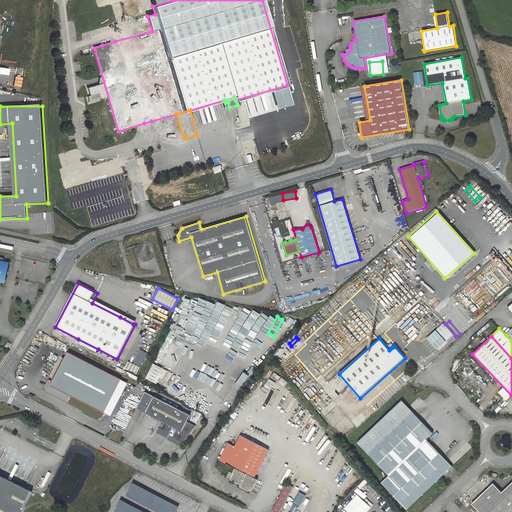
[(97,352),(98,349),(78,339),(77,342),(97,352)]
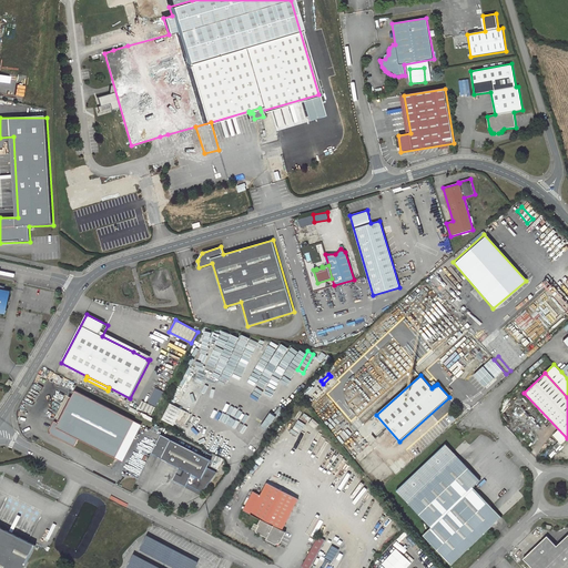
[(332,377),(312,397),(317,403),(337,383),(332,377)]
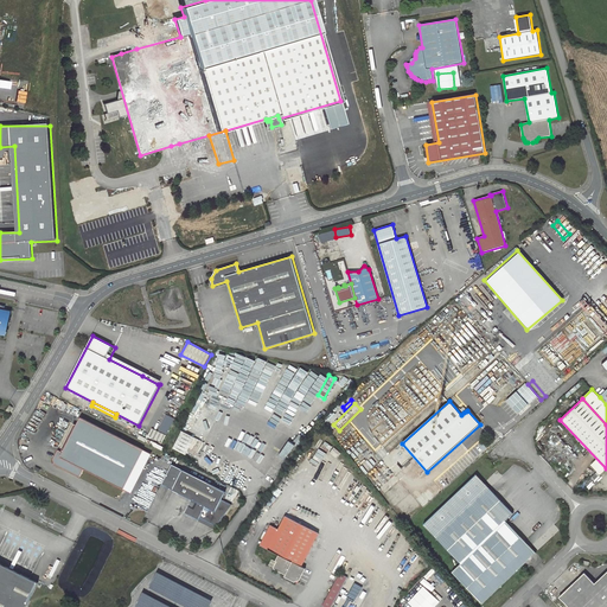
[(166,414),(159,430),(167,434),(176,419),(166,414)]
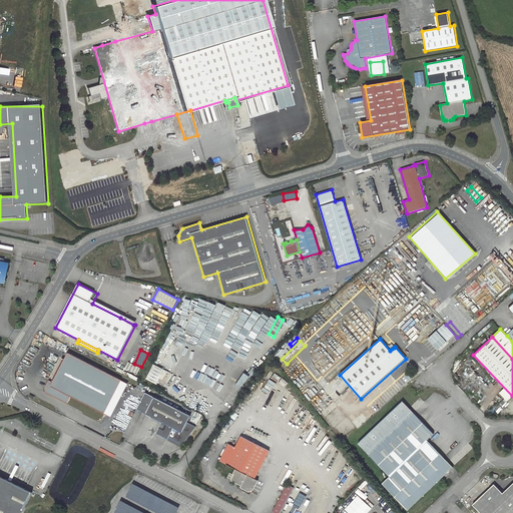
[(45,388),(46,392),(68,403),(71,396),(105,413),(122,380),(68,353),(53,382),(49,380),(45,388)]
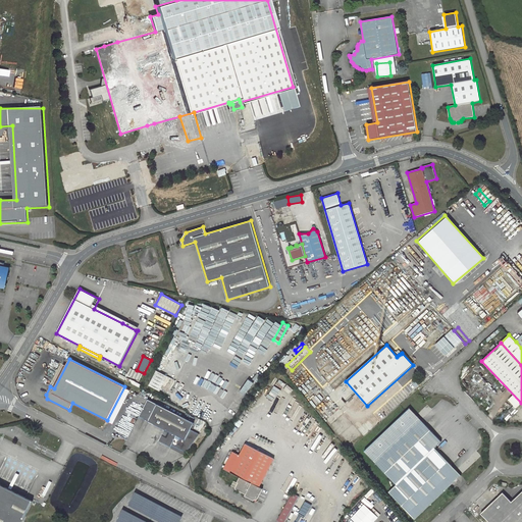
[(167,365),(178,371),(181,364),(171,359),(167,365)]
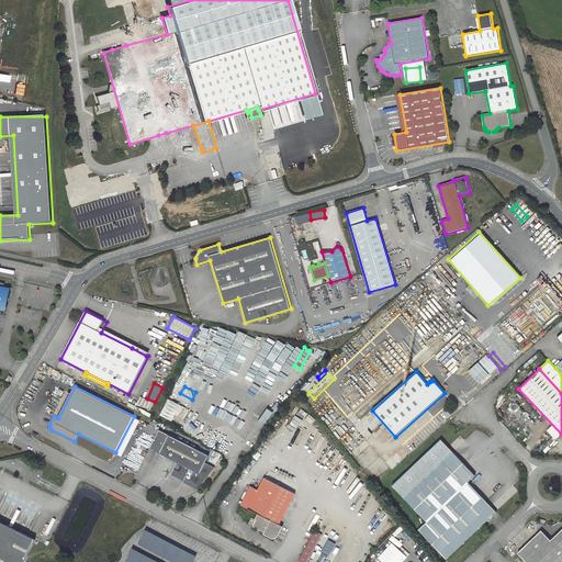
[(270,388),(268,392),(285,400),(288,396),(270,388)]
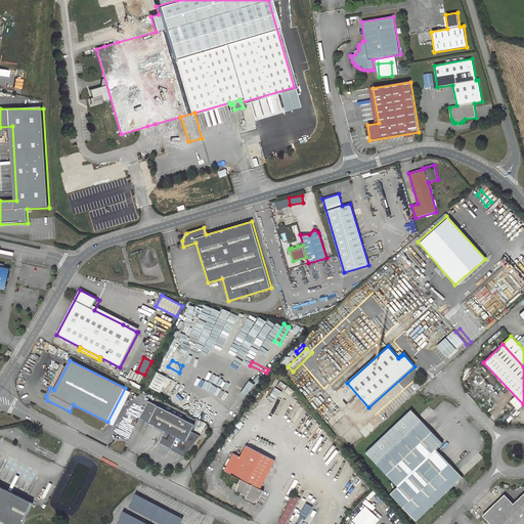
[(215,367),(213,374),(221,377),(222,373),(224,374),(225,372),(215,367)]
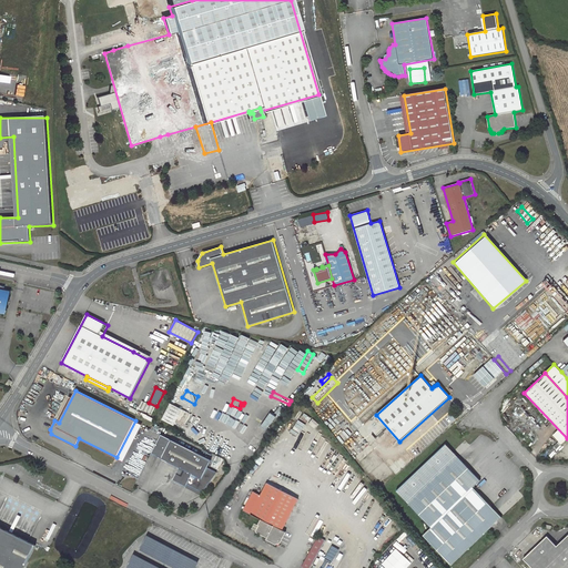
[(179,419),(181,421),(186,411),(171,403),(162,419),(175,426),(179,419)]
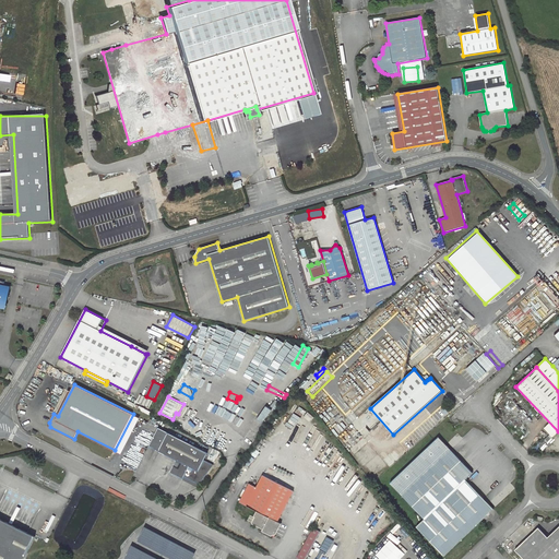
[(262,399),(259,405),(262,407),(273,413),(277,405),(262,399)]
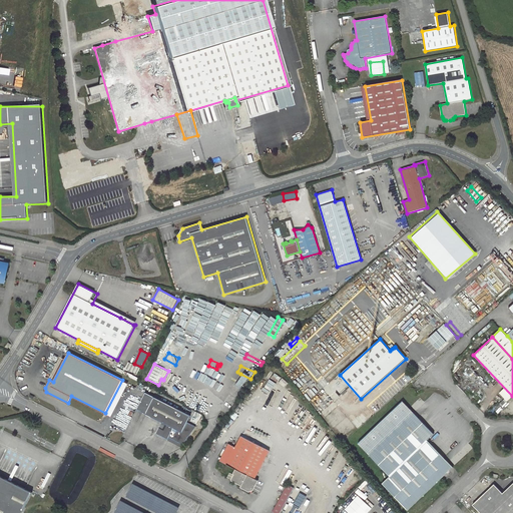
[(227,367),(220,381),(224,382),(230,369),(230,368),(227,367)]
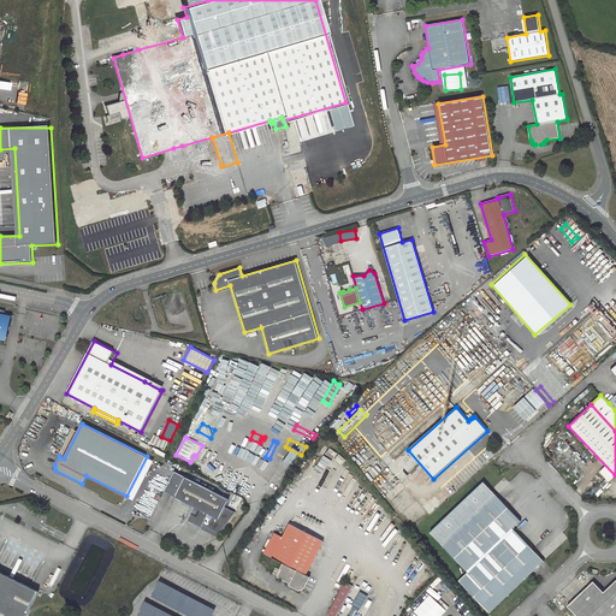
[(285,446),(277,443),(270,458),(282,465),(289,449),(285,446)]
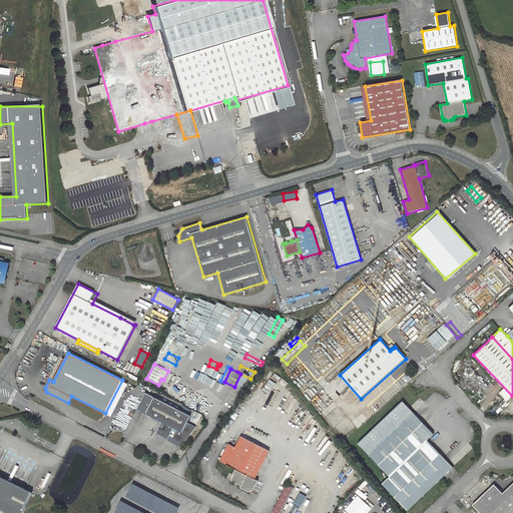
[(105,413),(111,417),(128,383),(122,380),(105,413)]
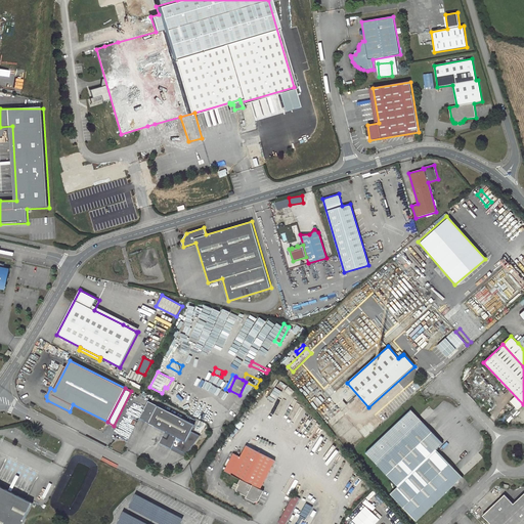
[(158,405),(148,400),(140,418),(149,423),(158,405)]
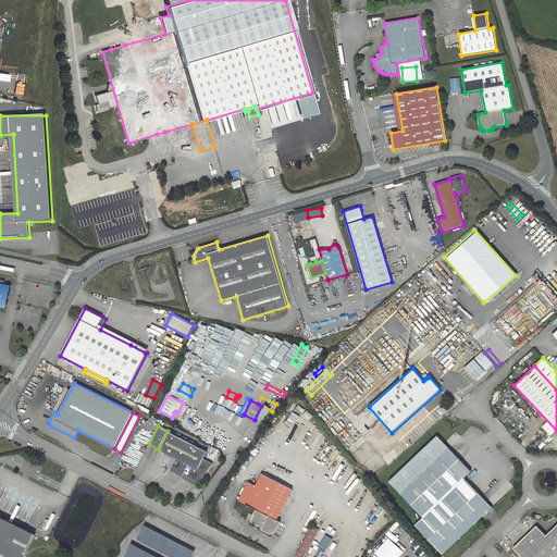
[(168,431),(159,449),(175,458),(169,470),(183,477),(184,474),(199,482),(213,462),(203,458),(208,450),(168,431)]
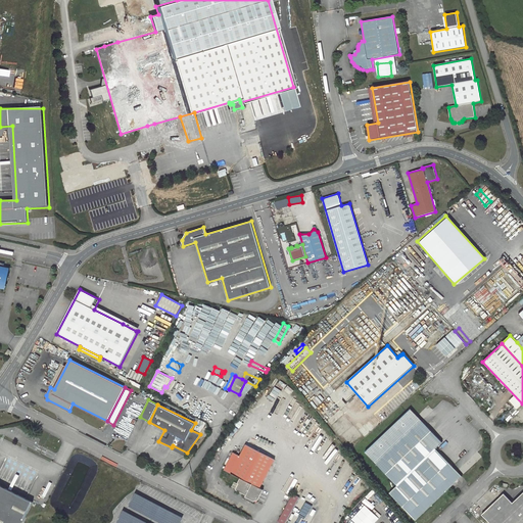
[(365,452),(369,456),(390,436),(407,422),(416,414),(411,409),(365,452)]
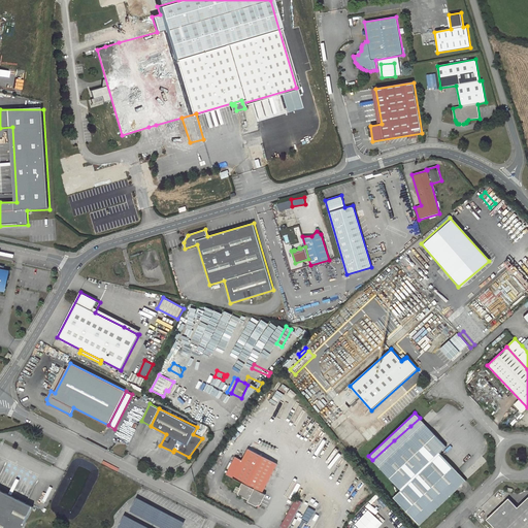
[(372,460),(400,490),(409,482),(426,466),(439,453),(441,452),(447,447),(420,418),(410,426),(394,440),(372,460)]
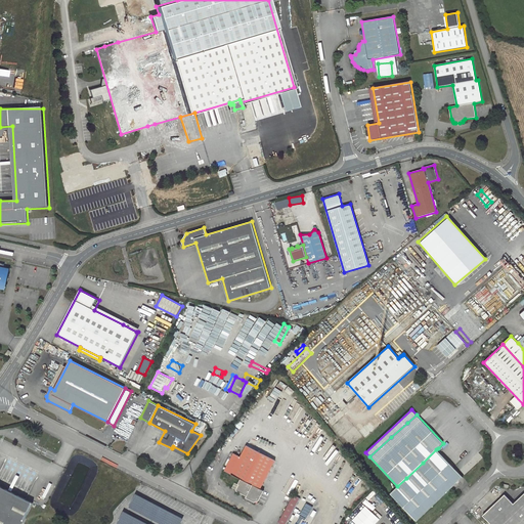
[(245,416),(242,422),(247,425),(250,419),(245,416)]
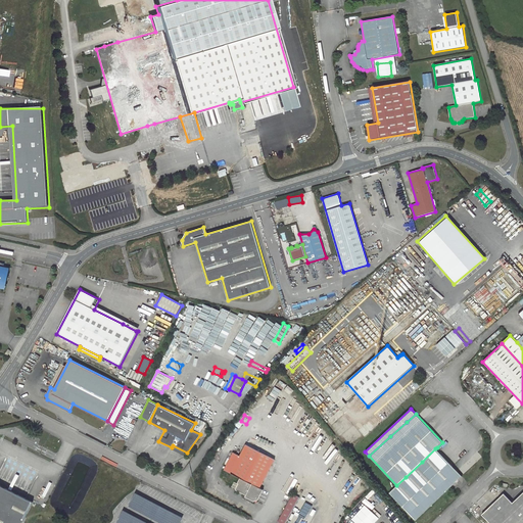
[(335,417),(329,422),(331,425),(338,419),(335,417)]
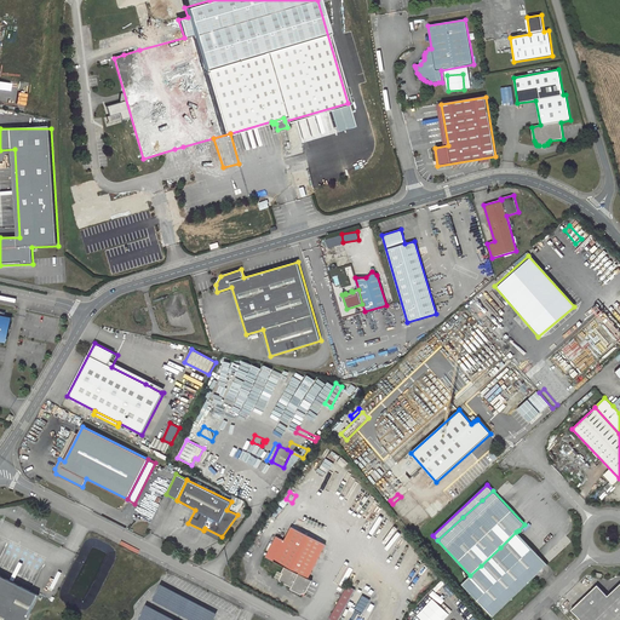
[(276,537),(265,557),(285,567),(281,573),(282,574),(279,581),(292,587),(291,589),(302,595),(303,593),(304,597),(305,596),(304,593),(305,592),(313,580),(308,578),(326,545),(292,527),(285,540),(276,537)]
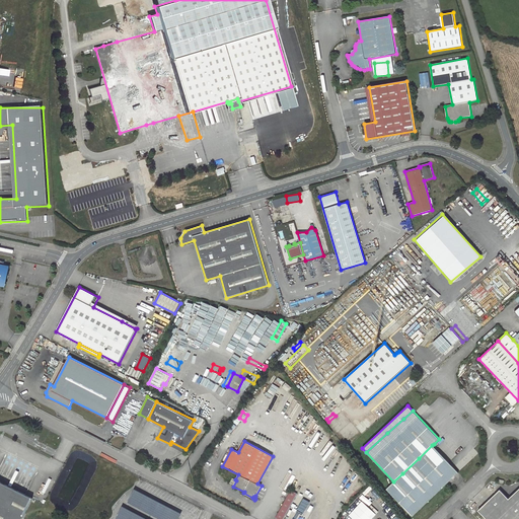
[(171,442),(170,444),(183,451),(186,449),(171,442)]
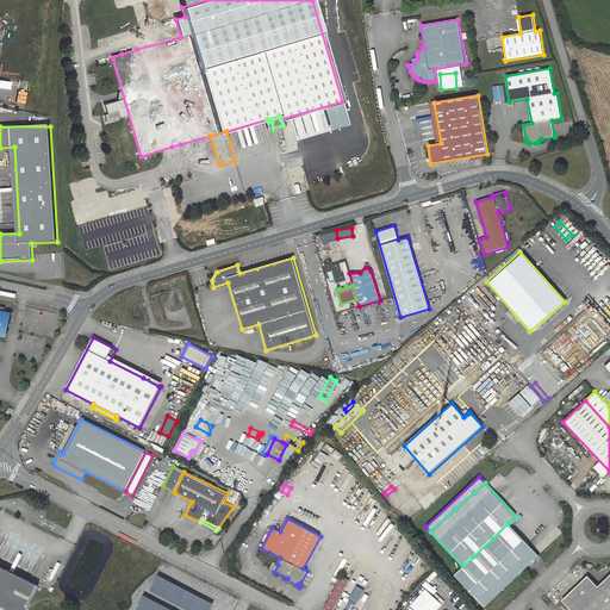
[(473,556),(462,566),(454,574),(485,608),(539,555),(508,523),(492,539),(473,556)]
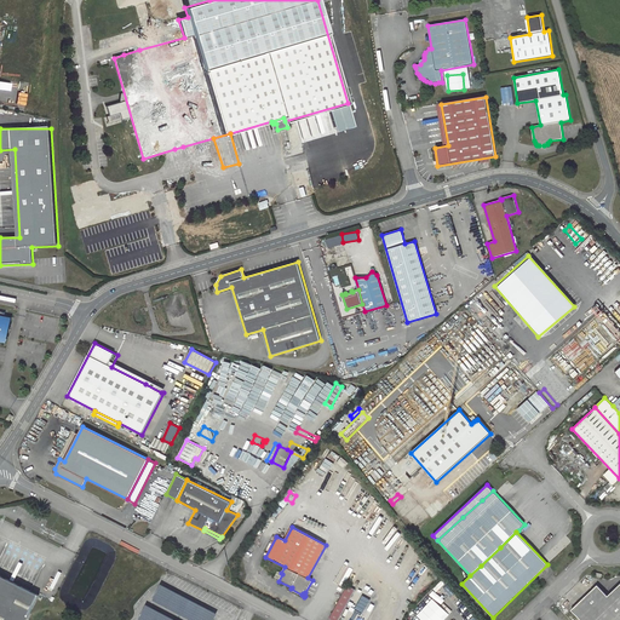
[(0,619),(26,619),(39,595),(0,575),(0,619)]
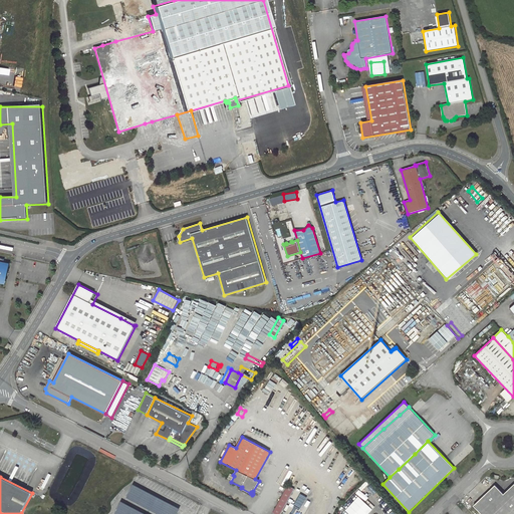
[(495,485),(474,506),(481,513),(513,513),(513,484),(504,494),(495,485)]
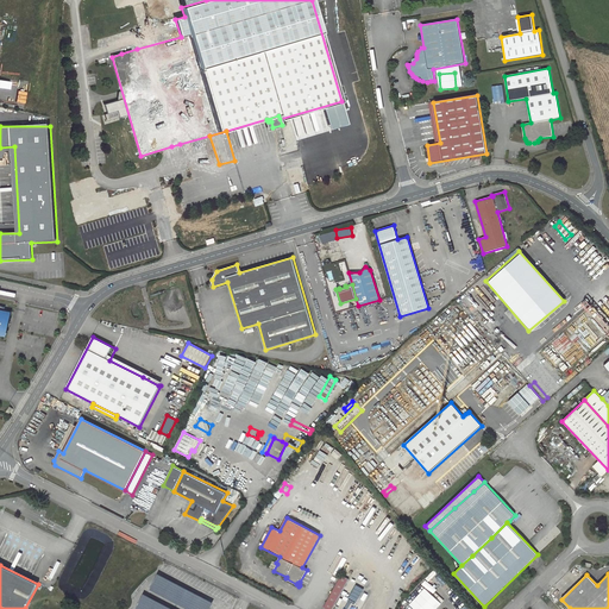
[(325,608),(347,608),(360,585),(341,575),(324,608),(325,608)]
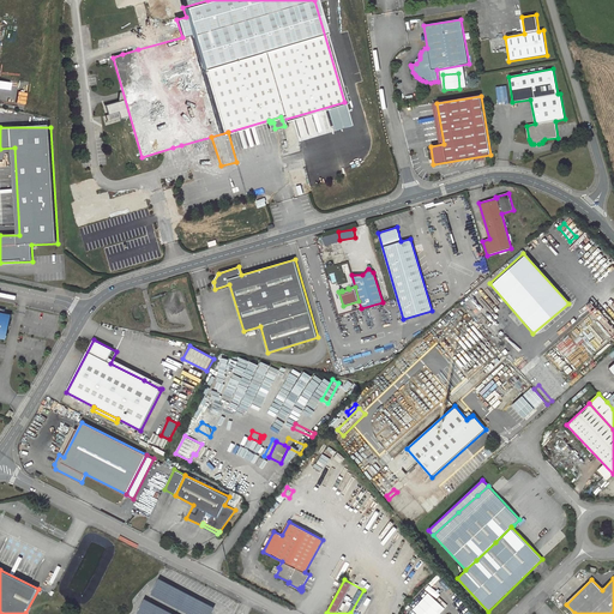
[(414,609),(419,613),(440,613),(447,608),(437,599),(439,595),(429,585),(428,588),(432,591),(414,609)]
